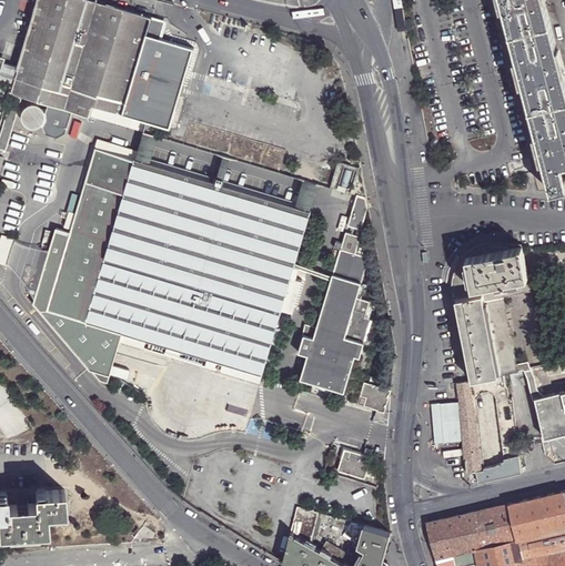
[(10,86),(7,94),(47,105),(70,112),(87,118),(91,108),(144,121),(165,128),(189,48),(155,38),(160,22),(83,0),(33,0),(14,68),(10,86)]
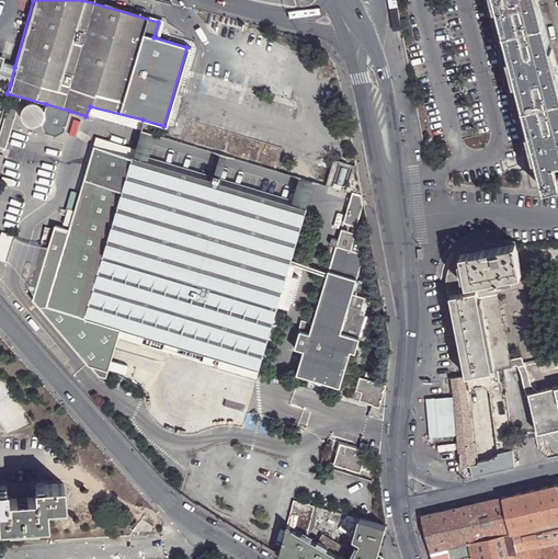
[(557,91),(534,0),(491,0),(542,191),(557,185),(557,91)]
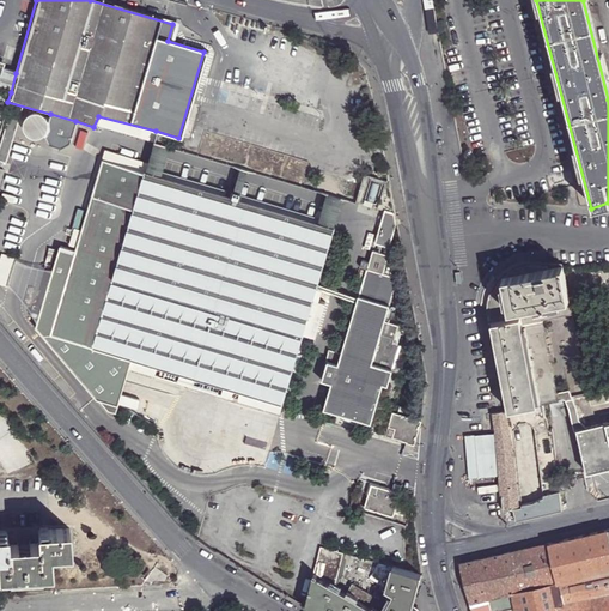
[(0,89),(11,92),(16,73),(0,70),(0,89)]
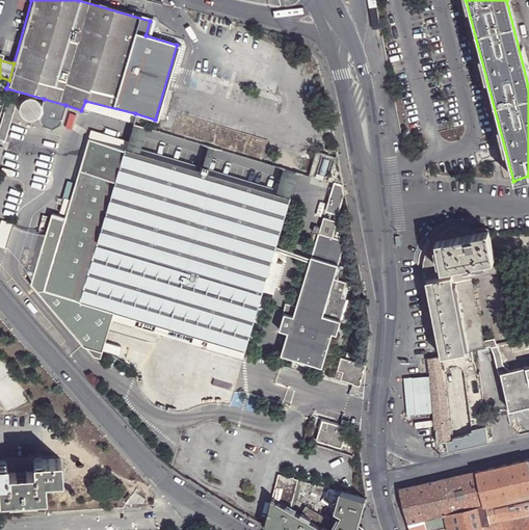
[(8,94),(0,123),(0,143),(3,144),(17,96),(8,94)]
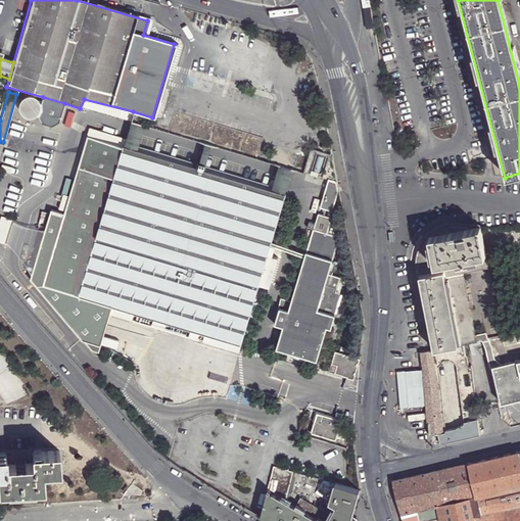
[(64,103),(43,97),(41,104),(39,103),(39,104),(40,107),(40,112),(38,116),(37,116),(41,125),(52,128),(59,124),(64,103)]
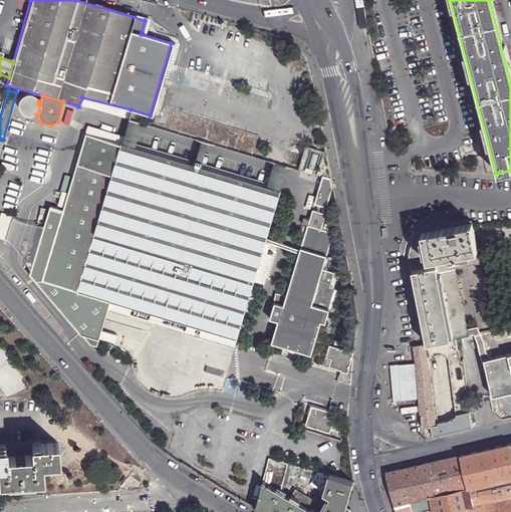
[(39,105),(38,102),(38,101),(35,98),(30,96),(26,96),(22,99),(19,102),(18,107),(20,111),(22,115),(24,116),(28,117),(33,116),(37,114),(39,110),(39,105)]
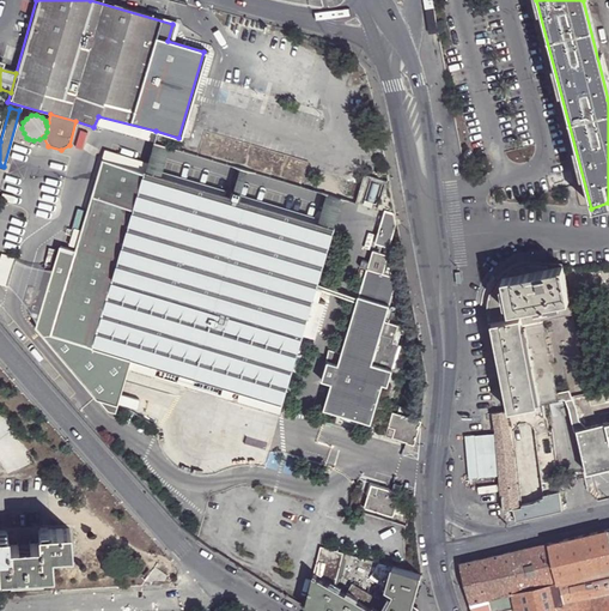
[(156,131),(98,116),(93,127),(152,143),(156,131)]
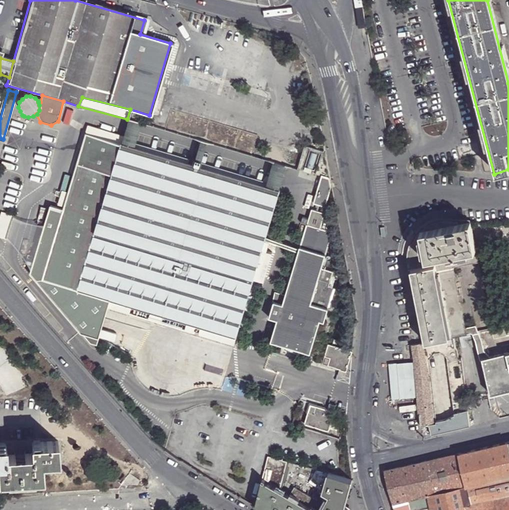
[(164,130),(201,141),(206,143),(250,155),(256,136),(169,111),(164,130)]
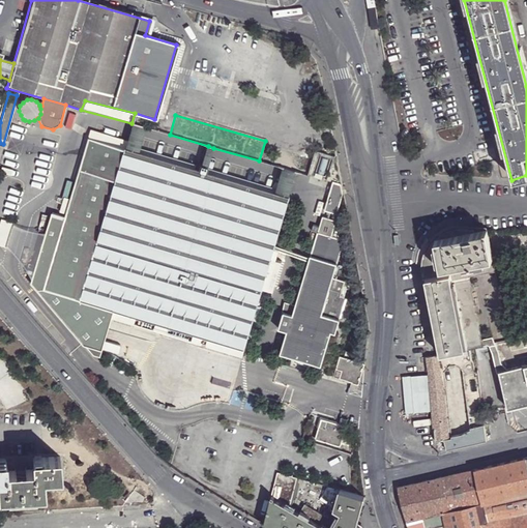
[(145,127),(134,123),(132,138),(127,142),(125,150),(97,142),(87,140),(63,217),(42,290),(79,302),(111,312),(236,349),(242,352),(261,288),(271,291),(281,262),(270,259),(288,198),(287,198),(291,184),(295,173),(283,169),(279,181),(274,194),(206,173),(210,160),(213,148),(208,146),(204,158),(200,172),(138,153),(143,141),(145,127)]
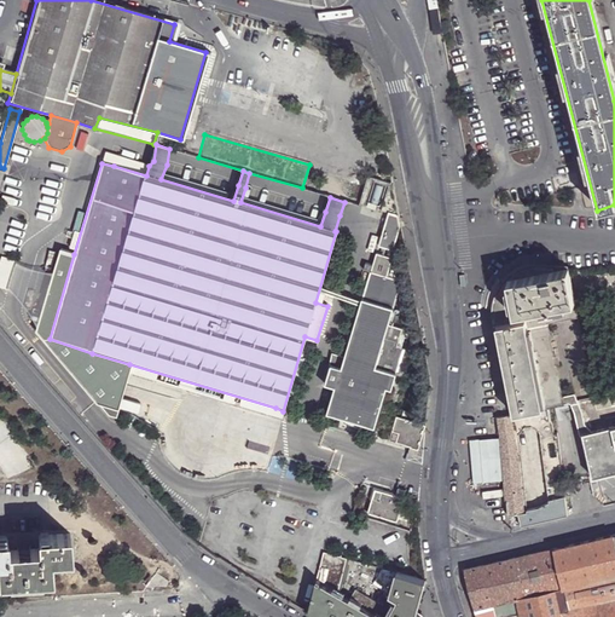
[(146,176),(149,166),(116,157),(114,166),(146,176)]
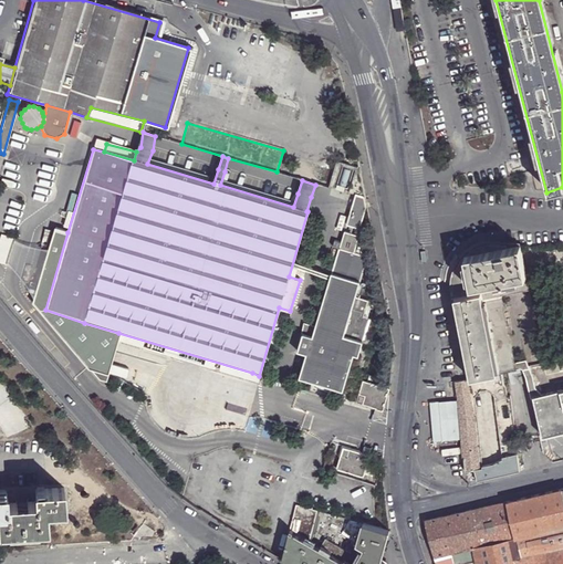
[(366,208),(364,198),(354,195),(344,227),(357,230),(364,209),(366,208)]
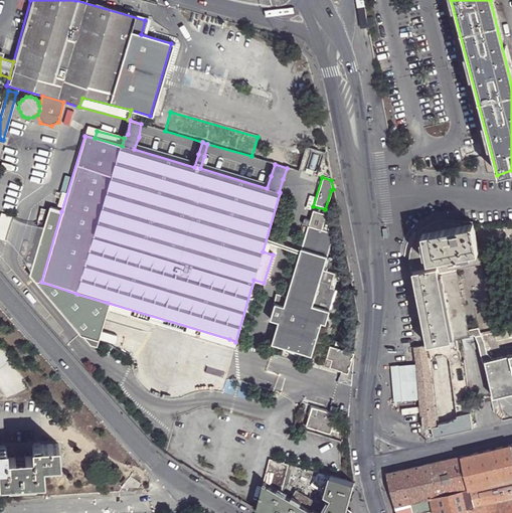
[(34,284),(41,282),(61,211),(48,206),(28,276),(34,284)]
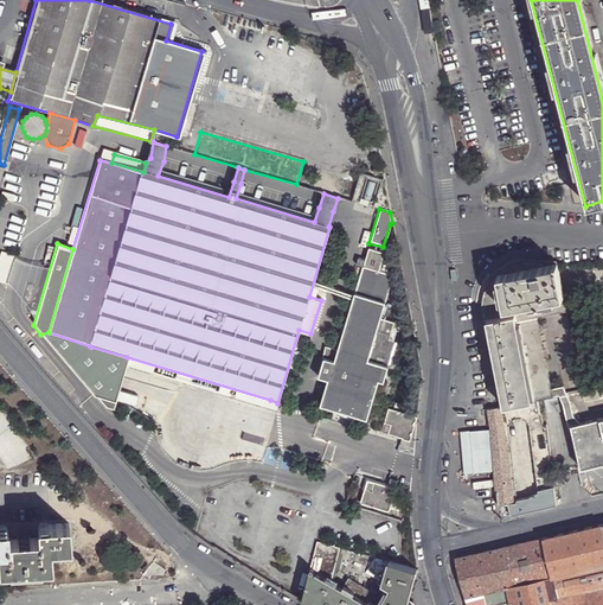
[(364,420),(376,382),(380,383),(395,343),(387,341),(393,324),(379,319),(391,276),(378,271),(382,255),(366,250),(363,260),(355,258),(353,265),(361,267),(337,352),(319,371),(316,380),(326,382),(319,407),(364,420)]
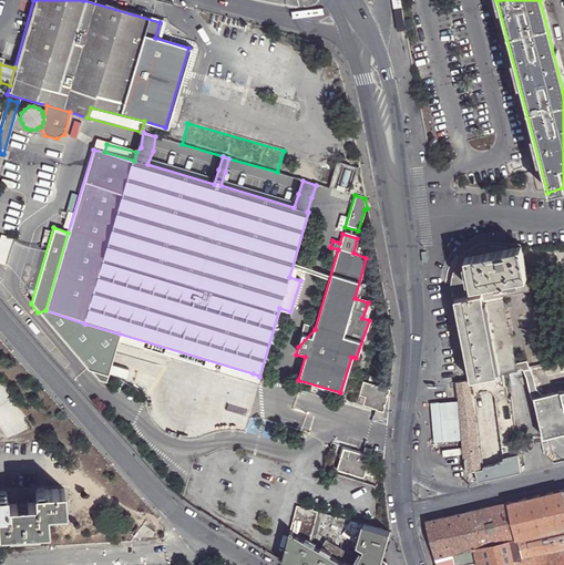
[(467,382),(499,376),(512,372),(508,356),(503,330),(502,322),(498,297),(526,291),(518,248),(486,248),(482,248),(474,250),(467,254),(461,260),(451,277),(451,278),(449,286),(450,295),(467,382)]
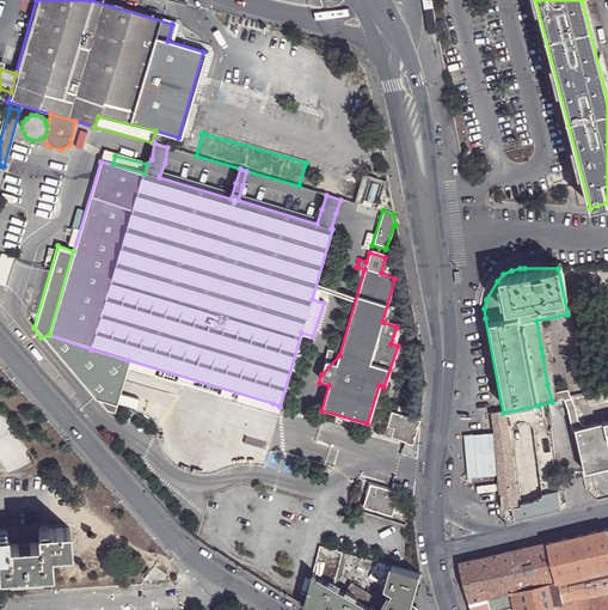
[(126,370),(128,360),(91,349),(49,335),(41,337),(94,398),(116,406),(126,370)]
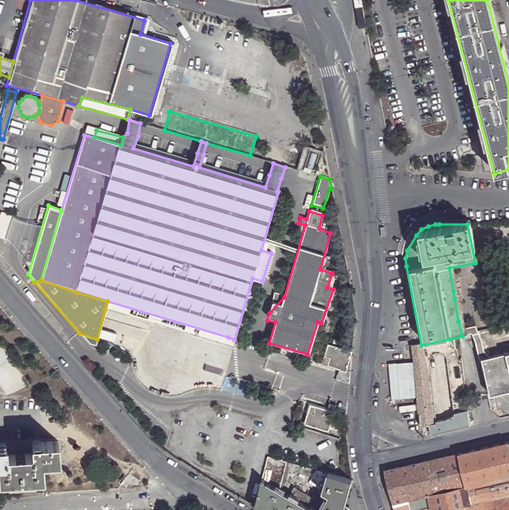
[(105,309),(226,344),(228,337),(107,301),(105,309)]
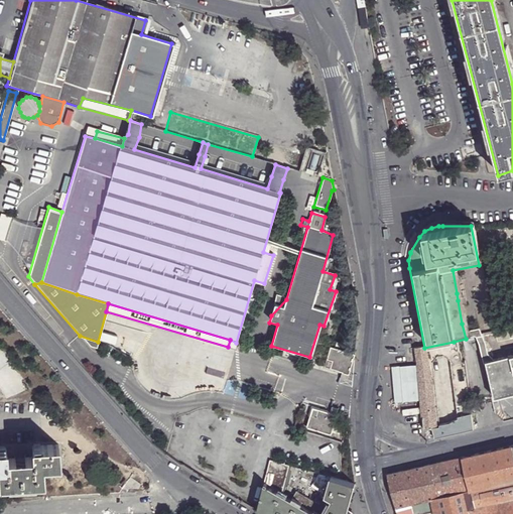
[(512,330),(492,335),(479,337),(484,362),(512,355),(512,330)]
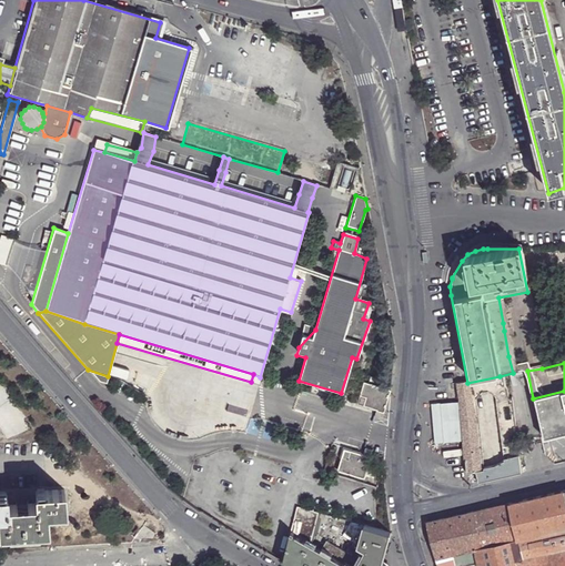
[(503,477),(517,474),(517,463),(508,401),(504,401),(503,393),(500,376),(467,383),(465,384),(468,411),(470,410),(476,473),(473,474),(475,484),(493,479),(492,466),(480,468),(476,432),(473,401),(478,394),(486,393),(494,398),(501,462),(503,477)]
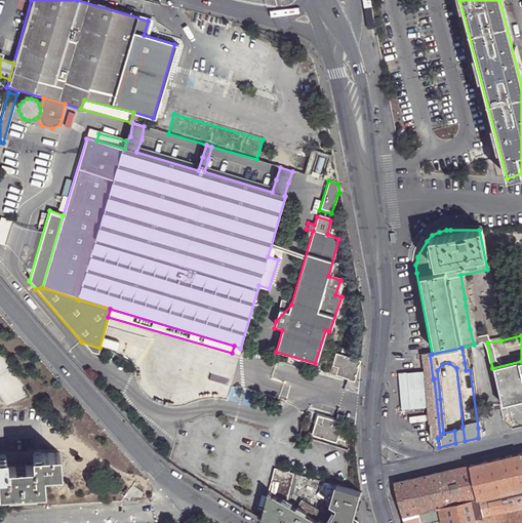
[(355,384),(361,363),(334,355),(331,367),(336,369),(334,376),(345,380),(355,384)]
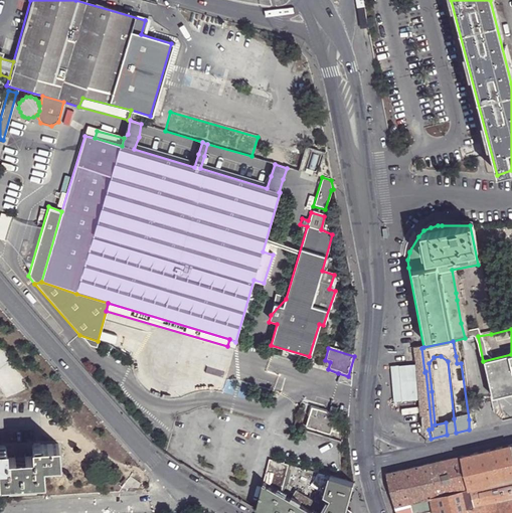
[(414,373),(424,372),(421,348),(412,349),(414,373)]
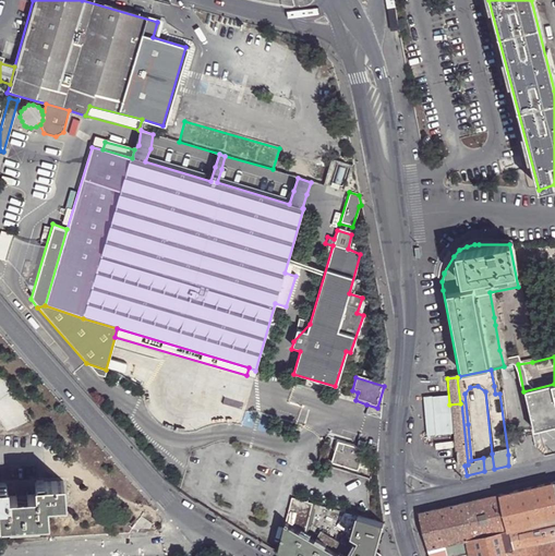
[(554,384),(523,391),(532,432),(554,425),(554,384)]
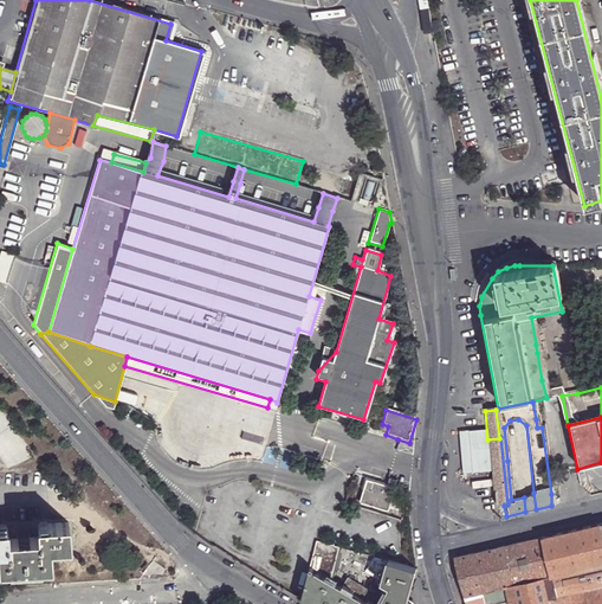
[(388,426),(382,424),(379,434),(386,435),(388,426)]
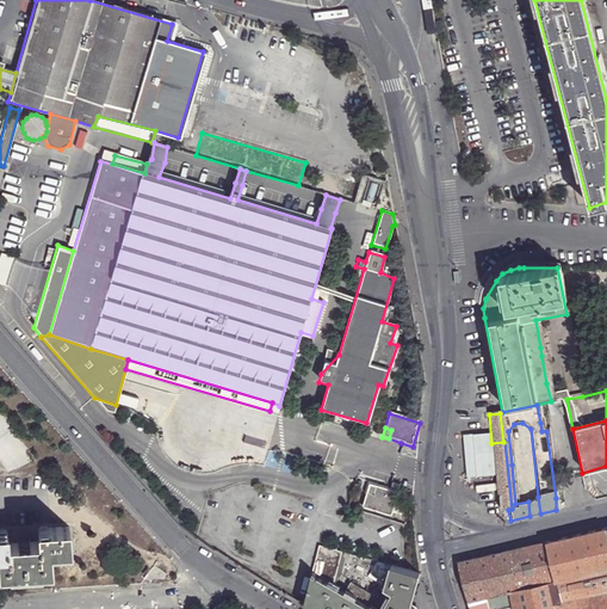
[(496,510),(508,510),(512,509),(505,441),(503,442),(491,443),(495,496),(496,510)]
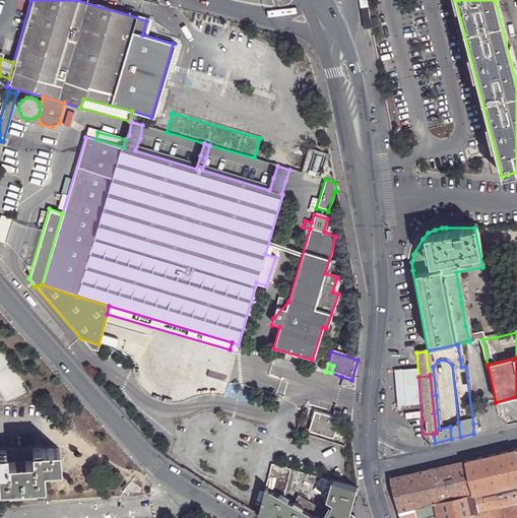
[(336,427),(338,418),(331,416),(331,417),(319,414),(317,421),(311,418),(308,432),(331,440),(333,437),(336,427)]
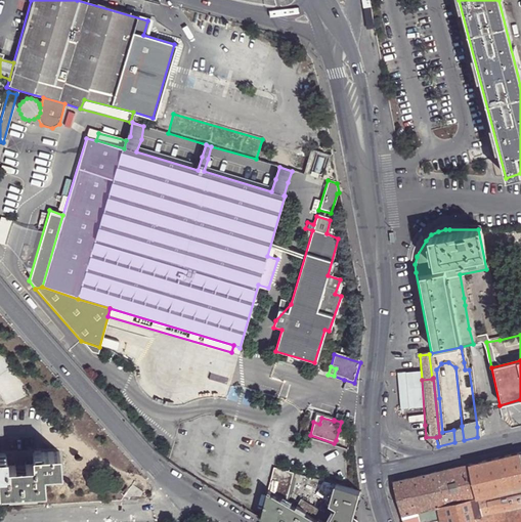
[(454,442),(464,440),(462,426),(453,430),(454,442)]
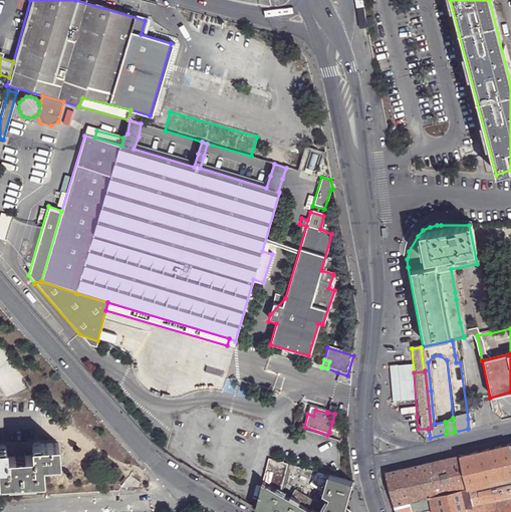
[(337,424),(332,422),(329,432),(334,434),(337,424)]
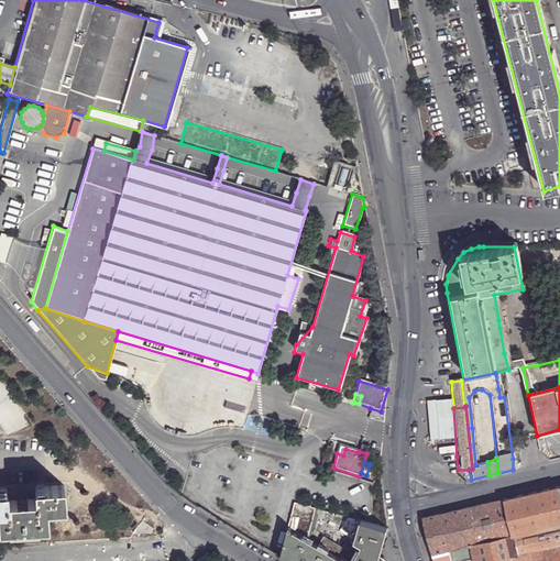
[(0,528),(45,525),(44,508),(63,507),(62,486),(33,488),(33,499),(6,502),(4,491),(0,491),(0,528)]
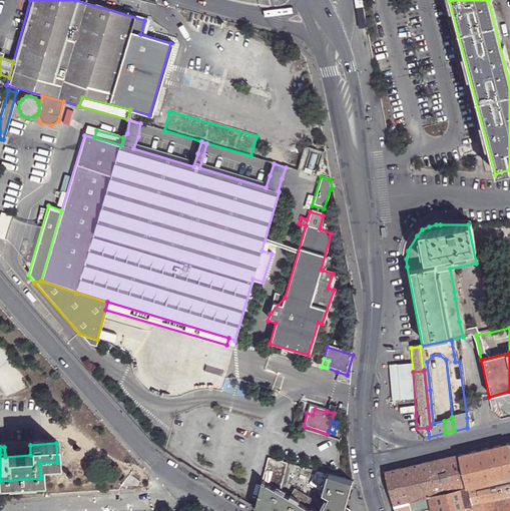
[(509,510),(509,443),(381,473),(385,490),(390,504),(392,510),(509,510)]
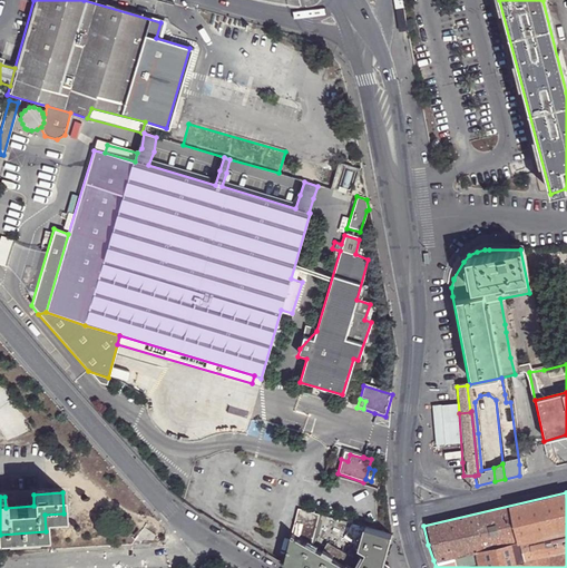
[(381,566),(391,536),(364,528),(359,549),(365,554),(357,567),(342,567),(321,555),(310,548),(319,516),(297,511),(283,567),(383,567),(381,566)]
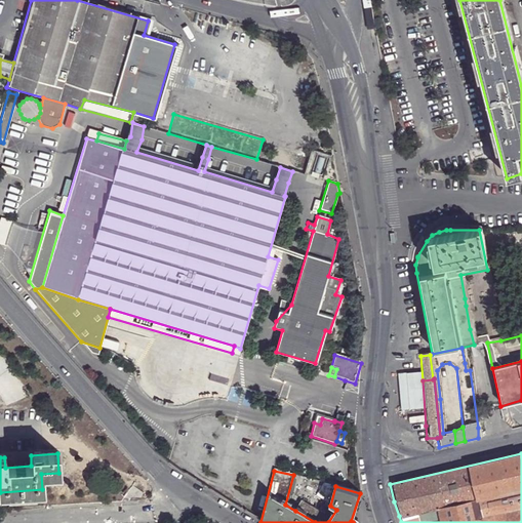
[(330,506),(335,486),(323,483),(316,496),(330,506)]
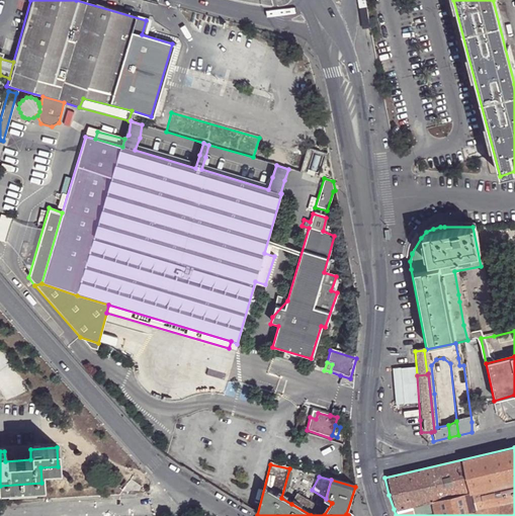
[(140,488),(129,481),(119,492),(139,493),(140,488)]
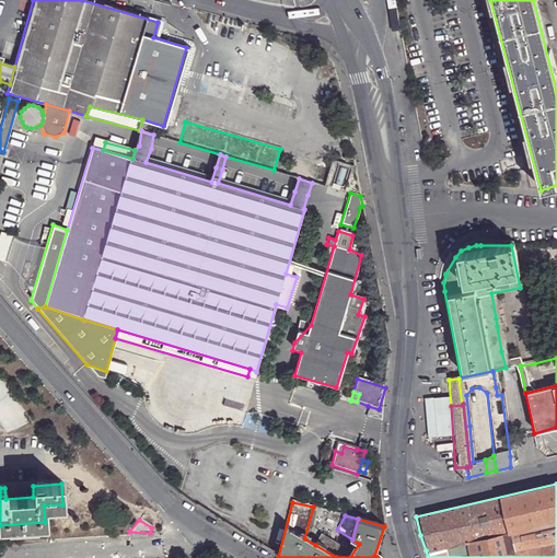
[(350,557),(359,544),(352,539),(346,548),(321,535),(315,545),(336,557),(350,557)]
